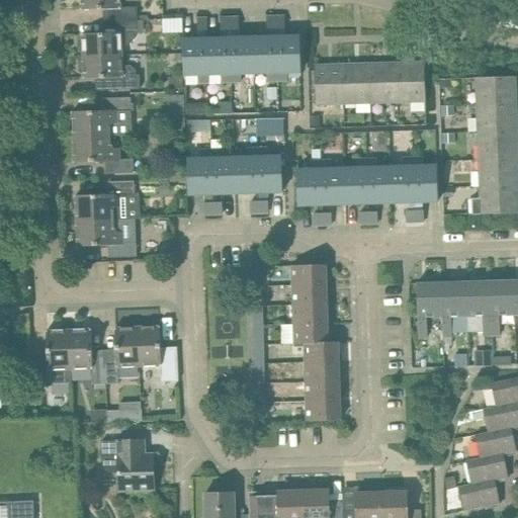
[(119,0),(81,0),(81,10),(112,9),(112,21),(138,20),(137,7),(120,8),(119,0)]
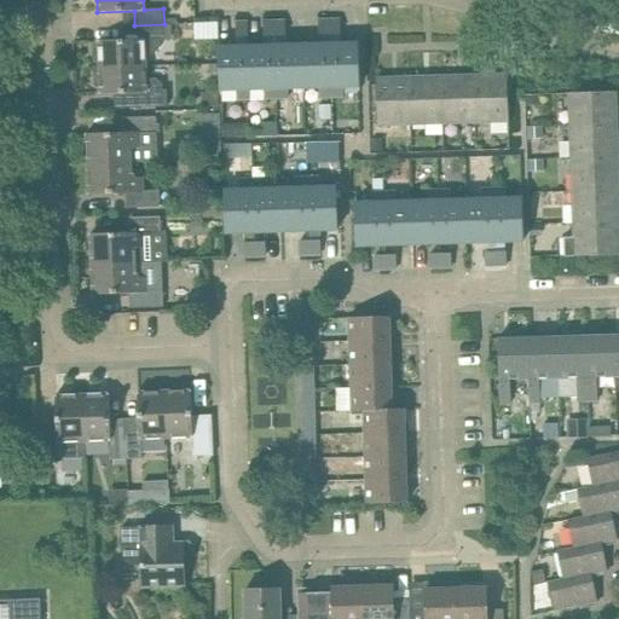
[(330,34),(329,19),(319,19),(320,34),(330,34)]
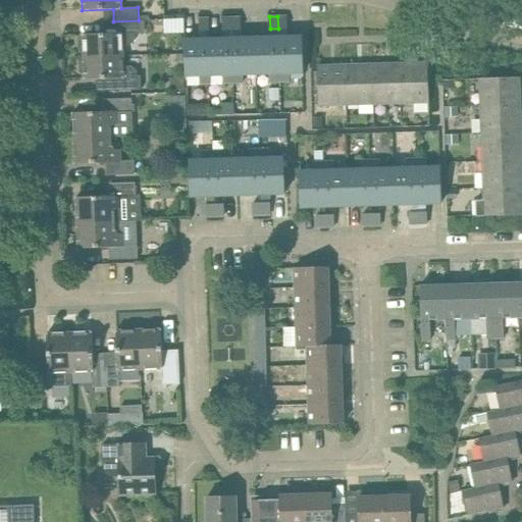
[(286,16),(277,16),(278,29),(286,29),(286,16)]
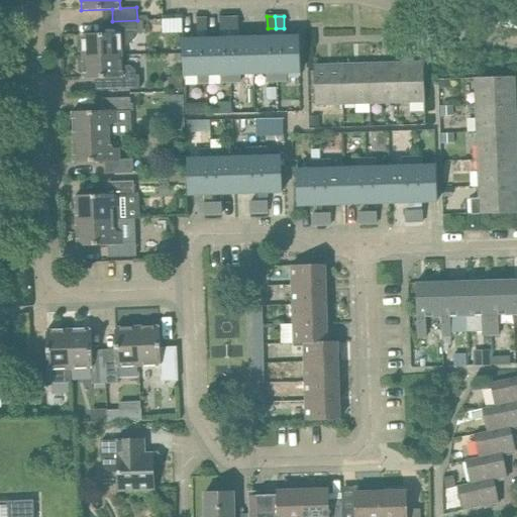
[(229,29),(229,17),(221,18),(221,30),(229,29)]
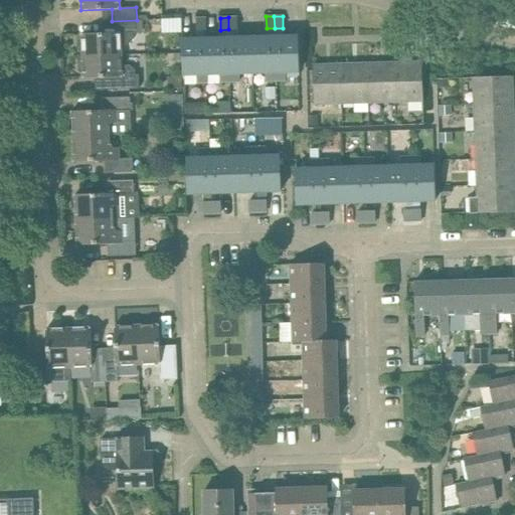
[(236,17),(228,17),(228,29),(236,29),(236,17)]
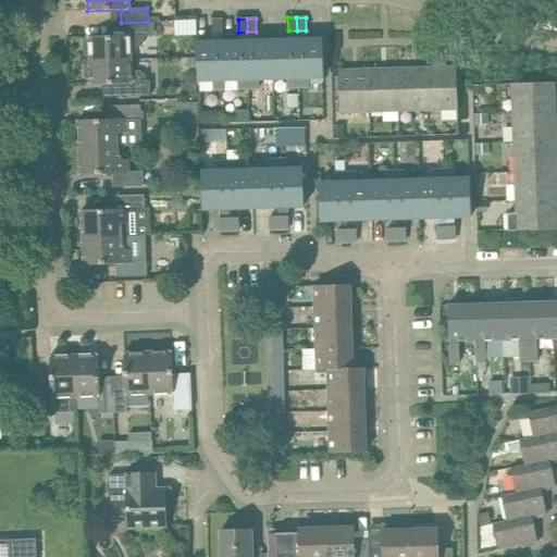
[(213,33),(223,33),(222,20),(213,20),(213,33)]
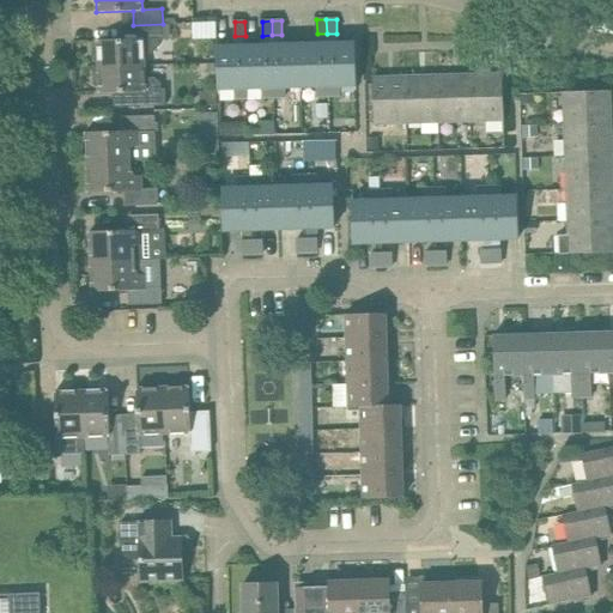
[(163,24),(133,25),(133,38),(97,41),(98,67),(145,66),(144,54),(153,53),(158,48),(158,40),(163,40),(163,24)]
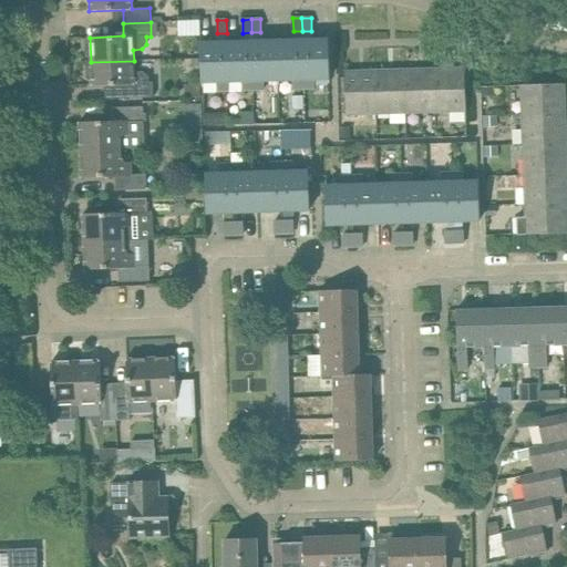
[(302,40),(303,89),(315,89),(313,80),(329,79),(328,39),(302,40)]
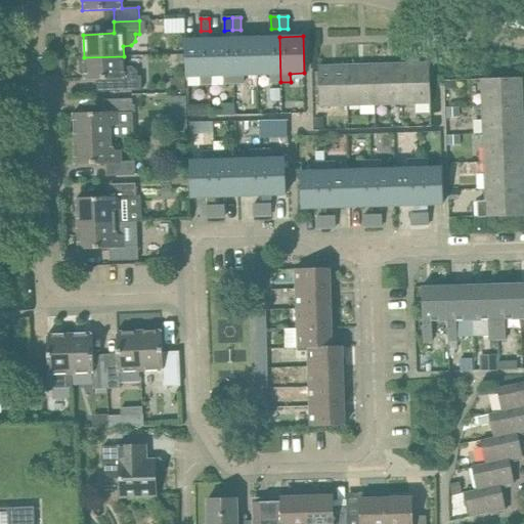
[(279,37),(256,38),(257,75),(271,74),(271,82),(280,82),(279,37)]
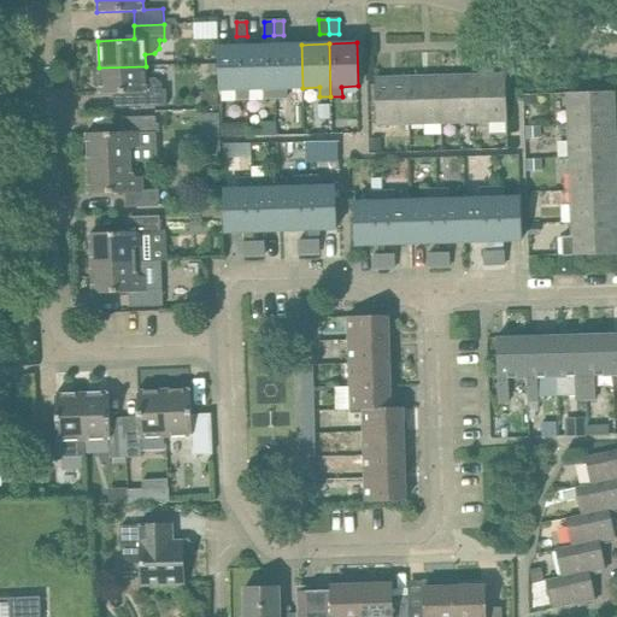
[(275,98),(274,45),(246,46),(247,89),(248,89),(264,88),(264,98),(275,98)]
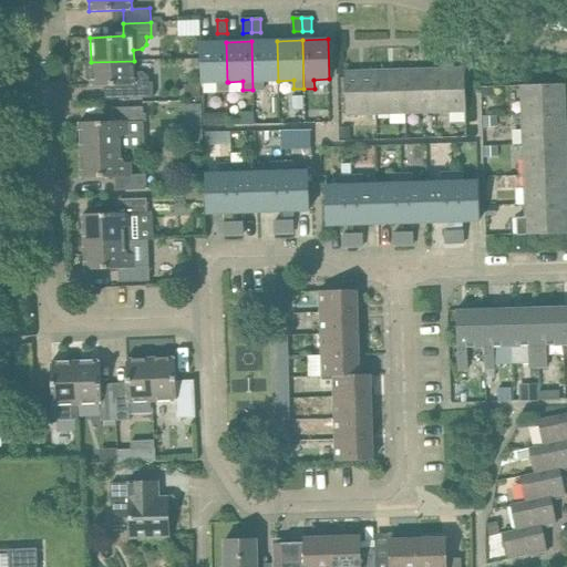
[(278,81),(277,41),(251,41),(253,90),(264,90),(264,81),(278,81)]
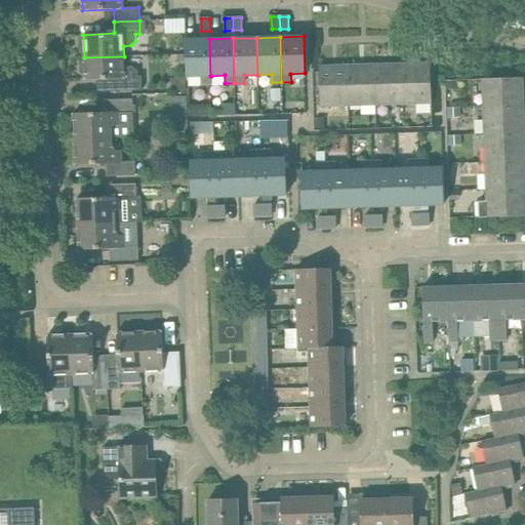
[(210,76),(209,39),(186,39),(187,76),(201,76),(201,84),(211,84),(211,76),(210,76)]
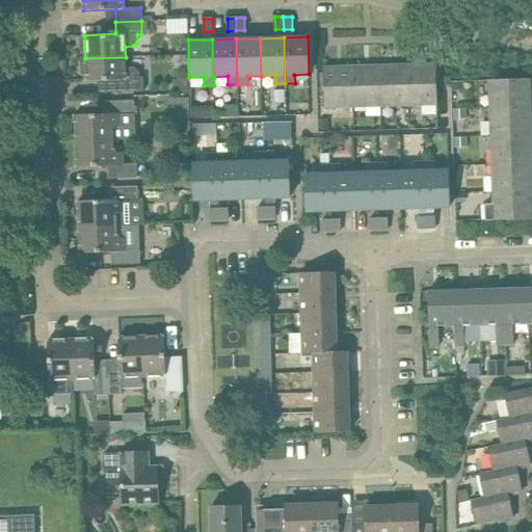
[(126,57),(85,58),(86,81),(105,80),(106,92),(143,91),(143,78),(139,78),(139,73),(134,69),(126,69),(126,57)]
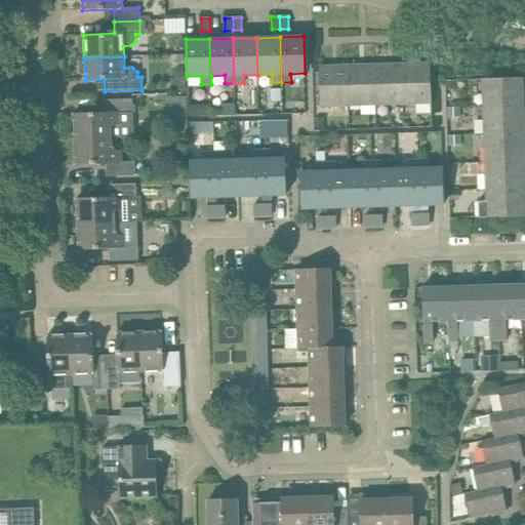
[(403,104),(402,64),(374,65),(375,104),(403,104)]
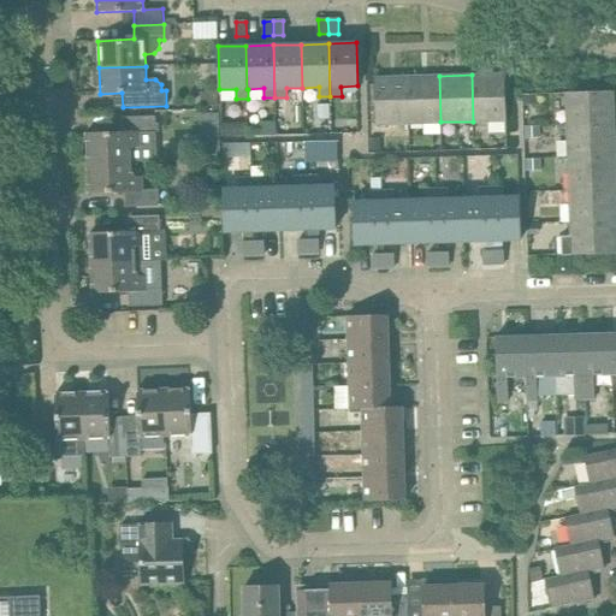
[(505,75),(472,75),(473,122),(507,120),(505,75)]
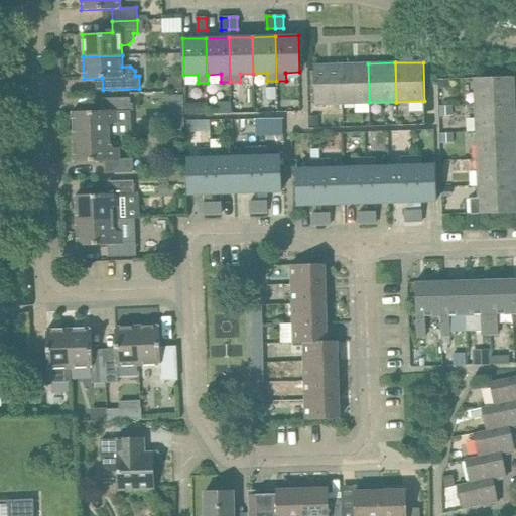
[(369,102),(368,63),(341,65),(342,103),(369,102)]
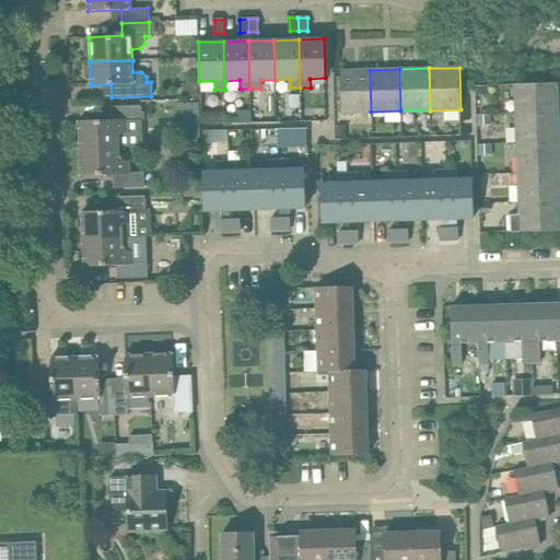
[(371,112),(370,70),(340,71),(341,113),(371,112)]
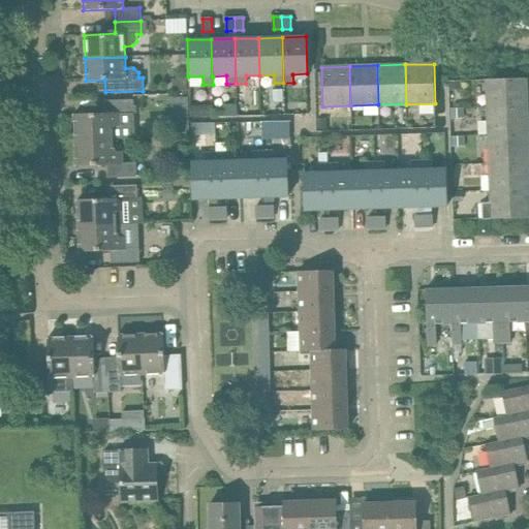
[(187,79),(174,79),(174,91),(187,91),(187,79)]
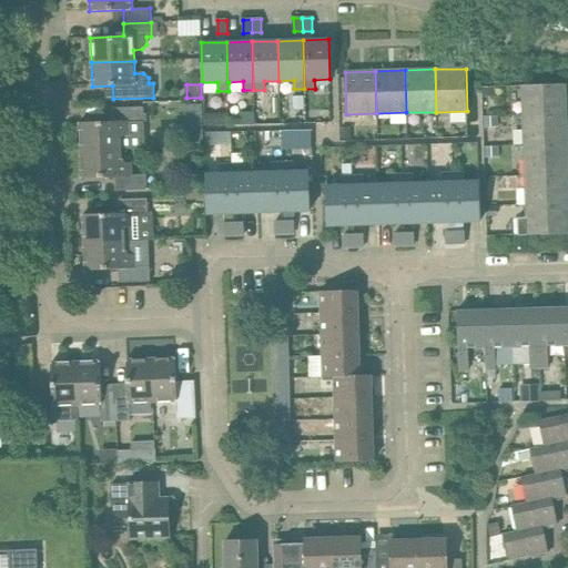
[(524,115),(566,114),(565,84),(523,85),(524,115)]
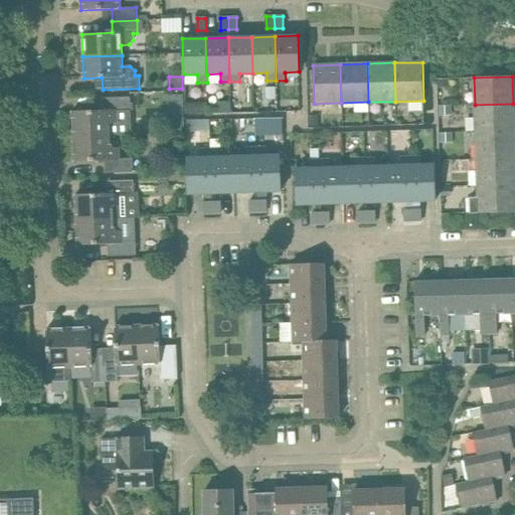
[(447,79),(437,79),(437,88),(447,88),(447,79)]
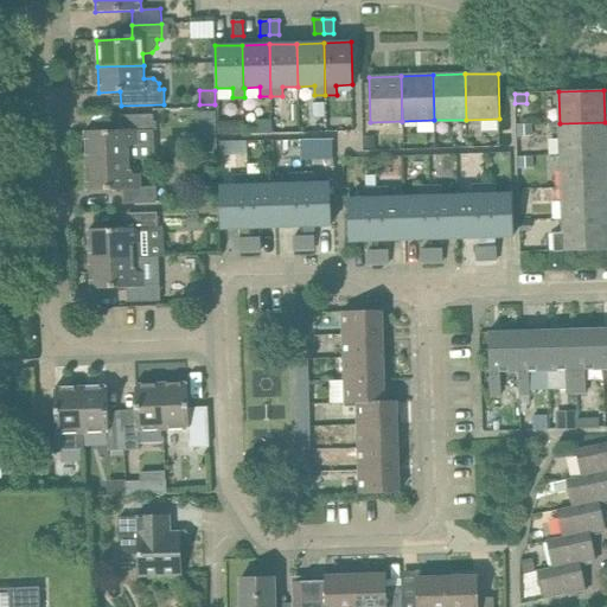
[(324,102),(312,103),(313,117),(325,116),(324,102)]
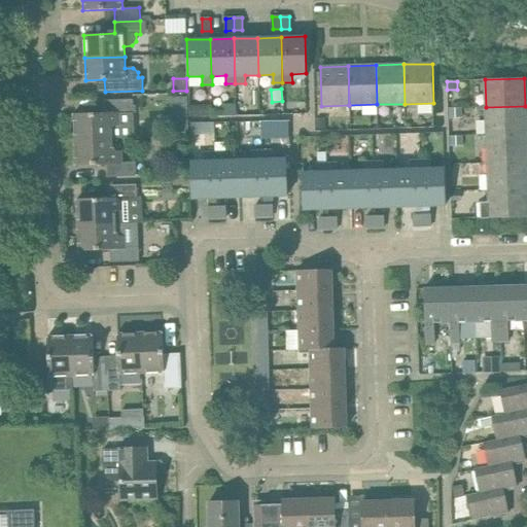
[(186,97),(172,97),(173,135),(187,135),(186,97)]
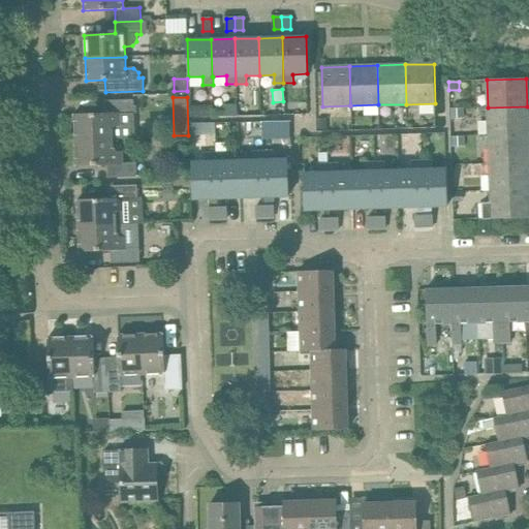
[(75,141),(114,138),(133,138),(134,114),(133,99),(104,100),(105,113),(74,115),(75,141)]
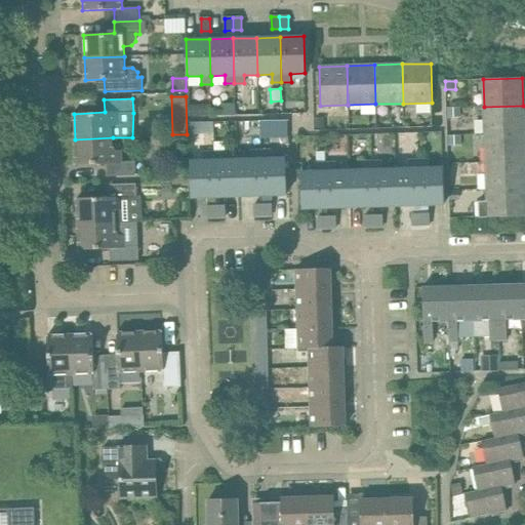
[(524,133),(523,106),(484,107),(484,134),(524,133)]
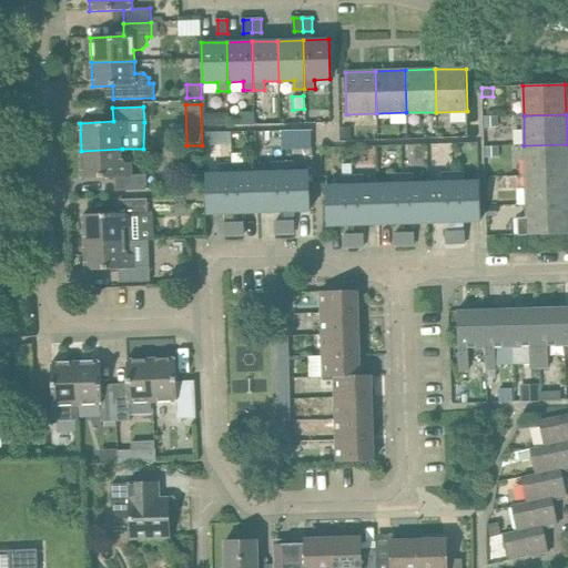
[(497,117),(483,118),(483,128),(497,127),(497,117)]
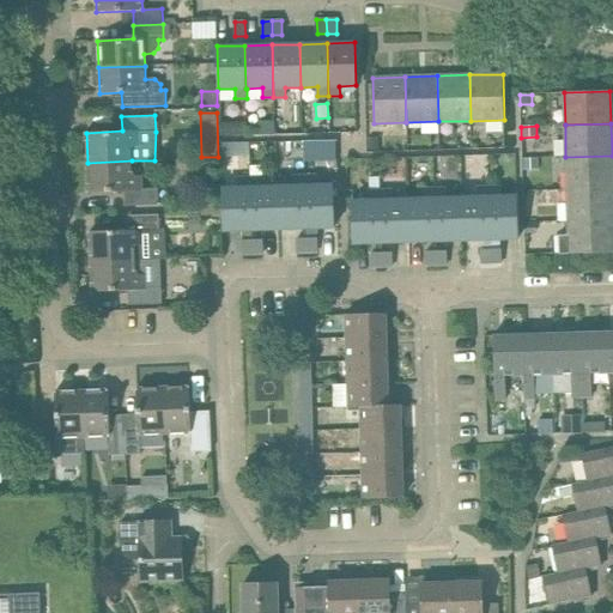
[(400,138),(395,143),(395,150),(407,150),(407,138),(400,138)]
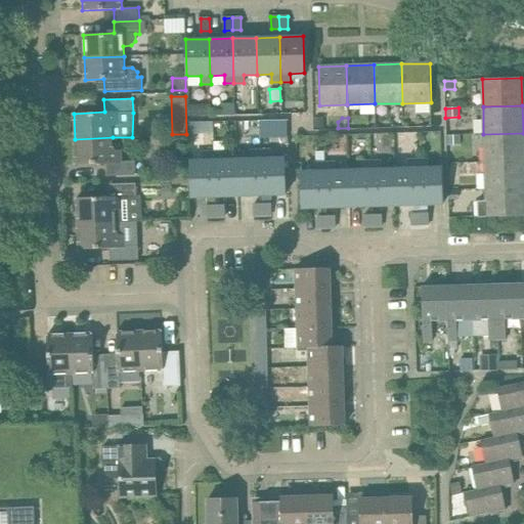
[(523,158),(523,133),(483,134),(484,162),(523,160),(523,158)]
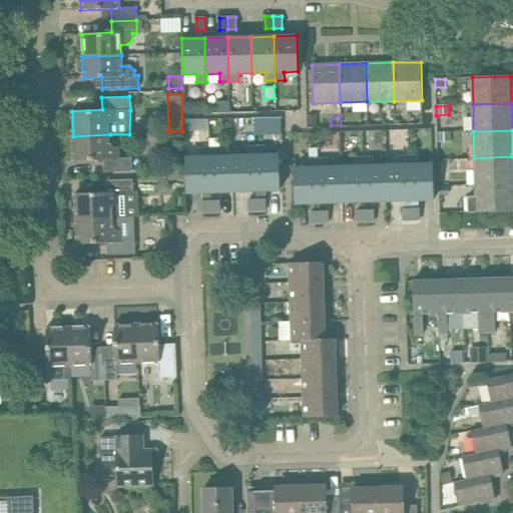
[(450,132),(437,133),(437,142),(450,141),(450,132)]
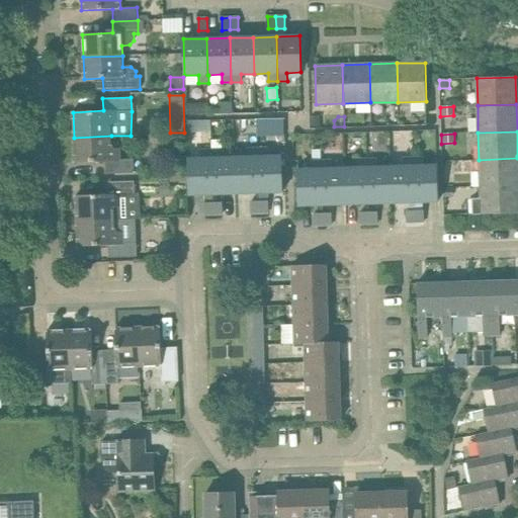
[(111,148),(111,136),(74,138),(75,163),(105,162),(105,174),(134,173),(133,159),(119,160),(118,148),(111,148)]
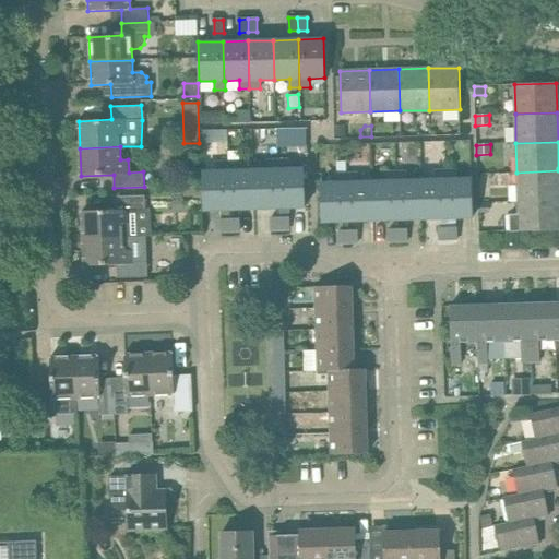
[(278,161),(280,209),(305,207),(304,168),(288,168),(288,159),(278,161)]
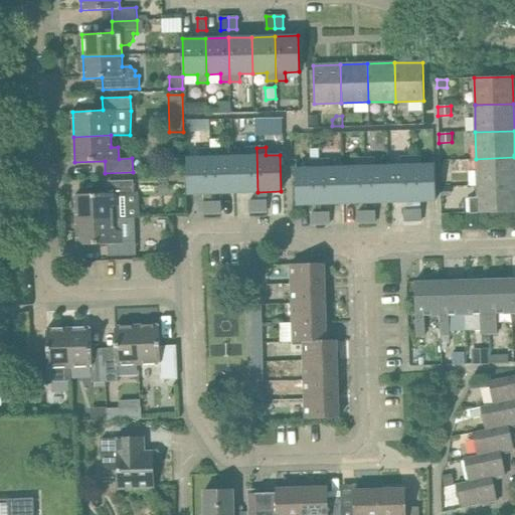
[(310,147),(310,159),(310,167),(296,167),(297,204),(320,204),(319,159),(318,147),(310,147)]
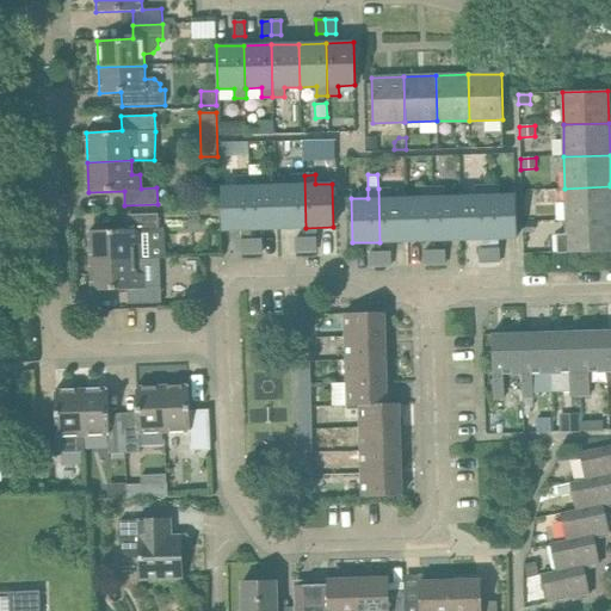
[(306,228),(304,176),(292,176),(292,185),(277,185),(278,228),(306,228)]
